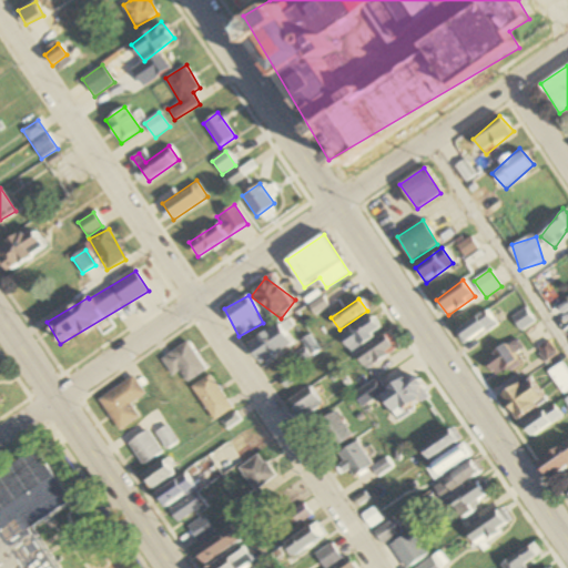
[(535,322),(526,310),(513,318),(521,331),(535,322)]
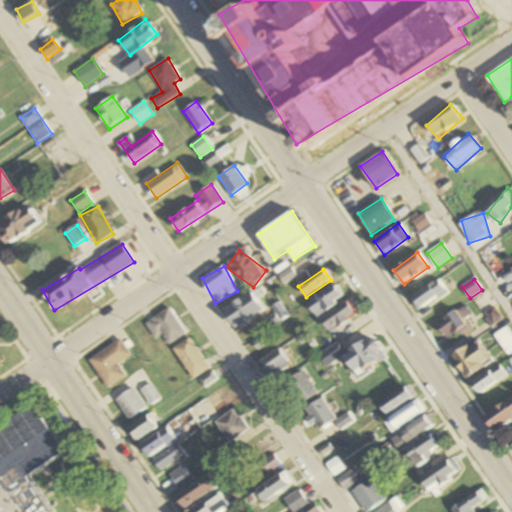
[(412,294),(419,308),(446,294),(439,281),(412,294)]
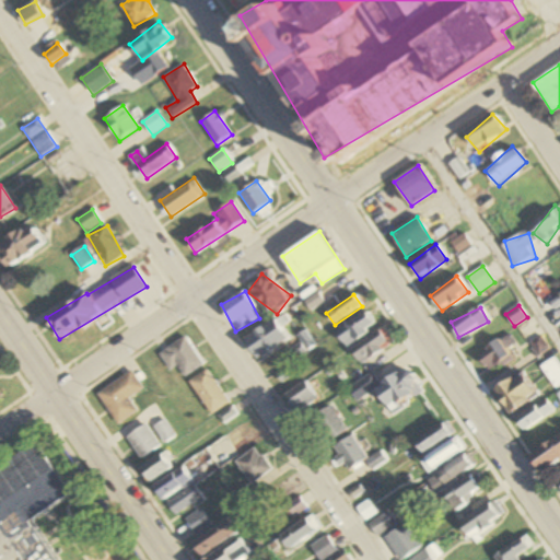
[(336,331),(346,347),(376,327),(366,312),(336,331)]
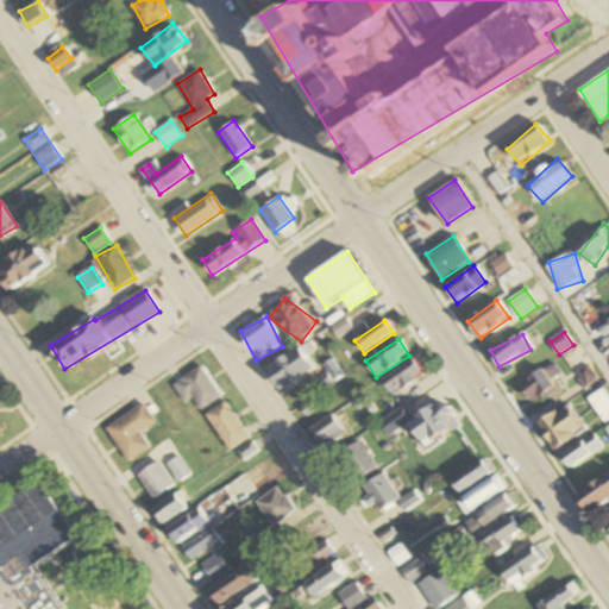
[(312,369),(297,347),(265,369),(280,390),(312,369)]
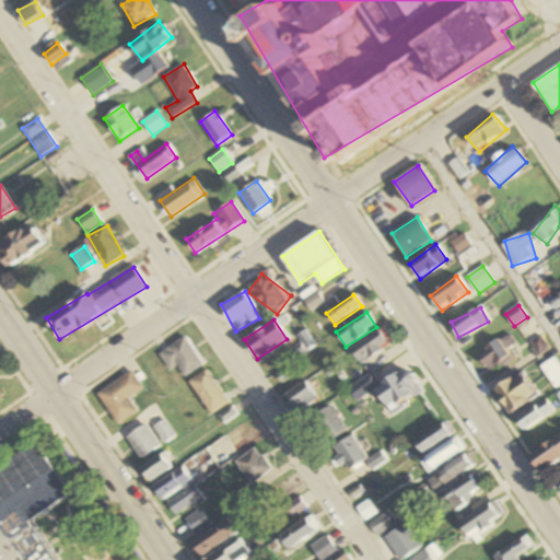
[(351,349),(360,364),(391,345),(381,329),(351,349)]
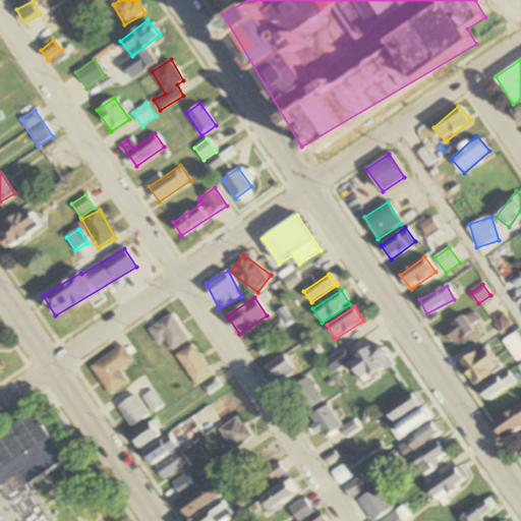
[(148,331),(159,345),(165,341),(173,352),(189,339),(171,313),(148,331)]
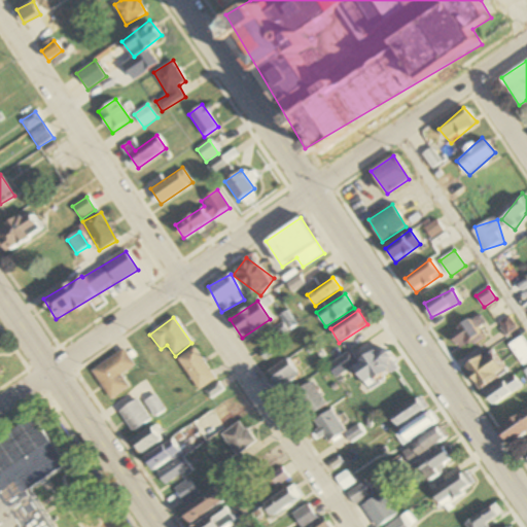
[(483,341),(479,327),(483,326),(482,319),(452,326),(456,347),(483,341)]
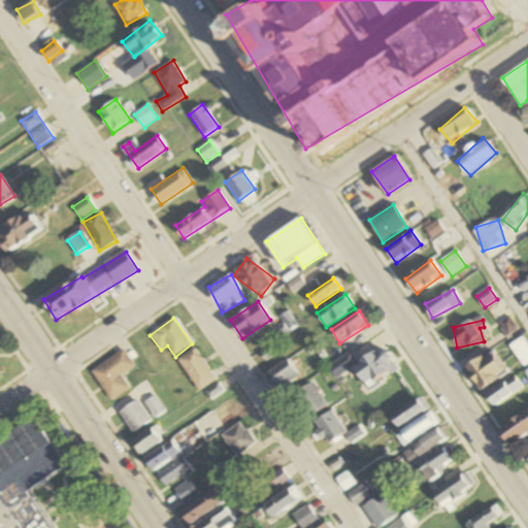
[(288,333),(281,324),(269,333),(275,341),(260,354),(266,362),(287,347),(281,339),(288,333)]
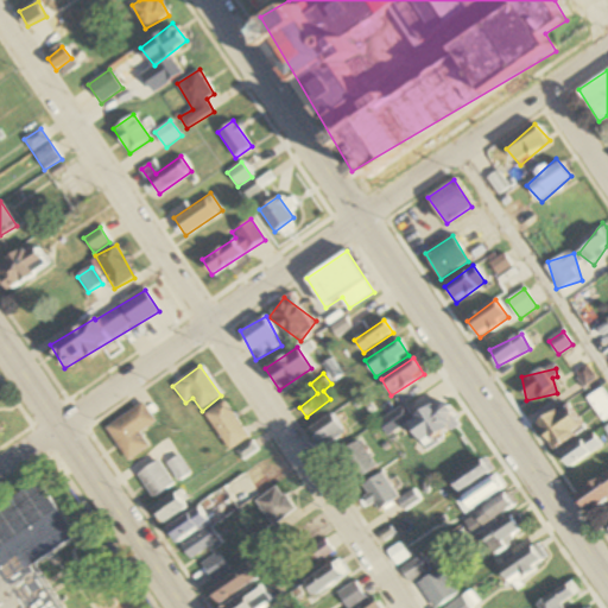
[(605,422),(607,418),(607,398),(601,388),(588,398),(605,422)]
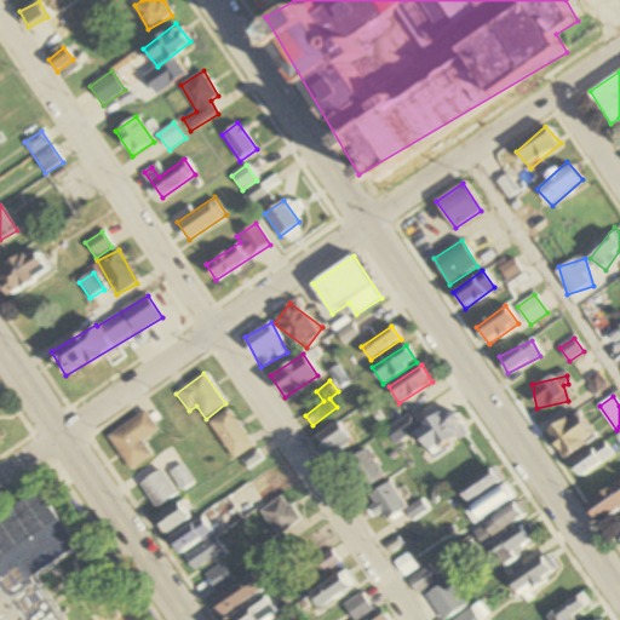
[(210,422),(233,459),(253,447),(230,409),(210,422)]
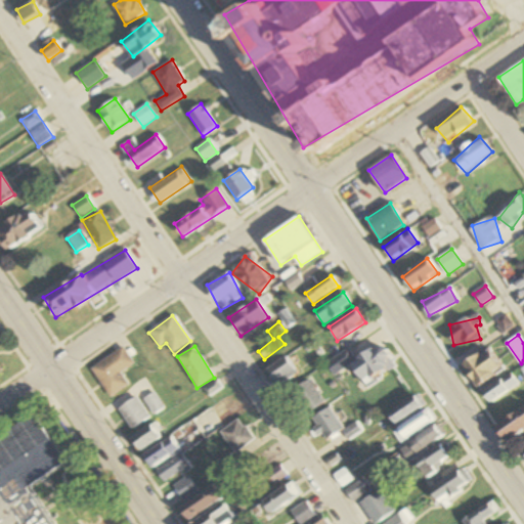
[(395,362),(383,346),(376,352),(373,348),(351,363),(366,384),(395,362)]
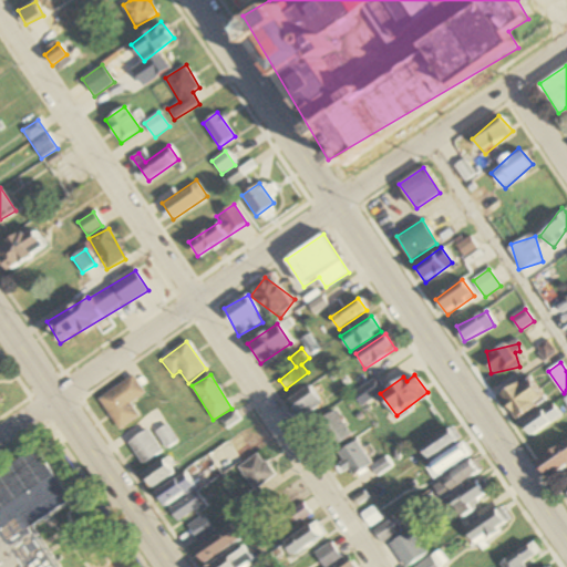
[(501,395),(517,419),(545,400),(528,375),(501,395)]
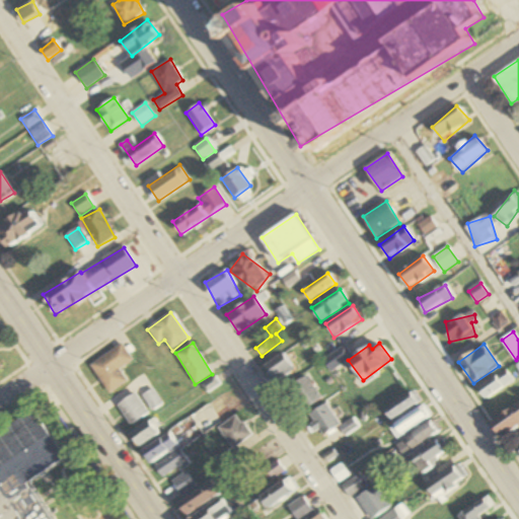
[(90,364),(108,394),(128,382),(120,369),(133,361),(123,345),(90,364)]
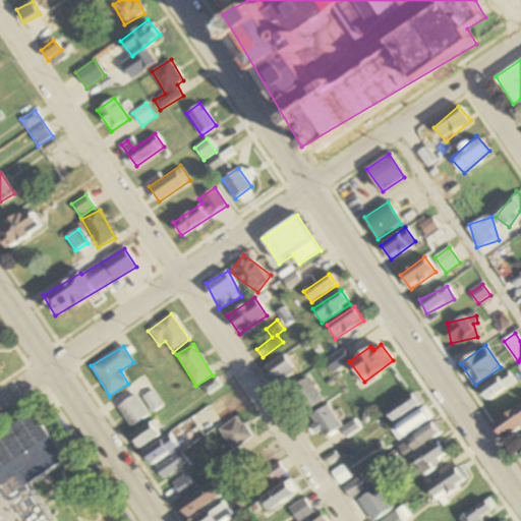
[(265,366),(276,384),(296,371),(285,354),(265,366)]
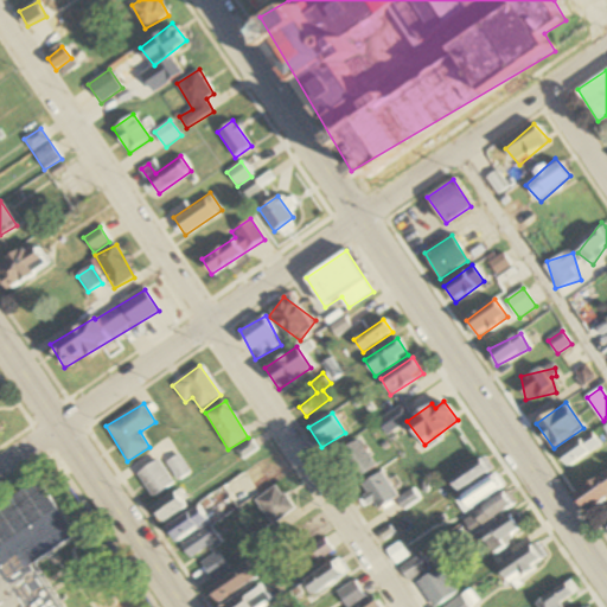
[(601,443),(590,432),(560,454),(569,467),(601,443)]
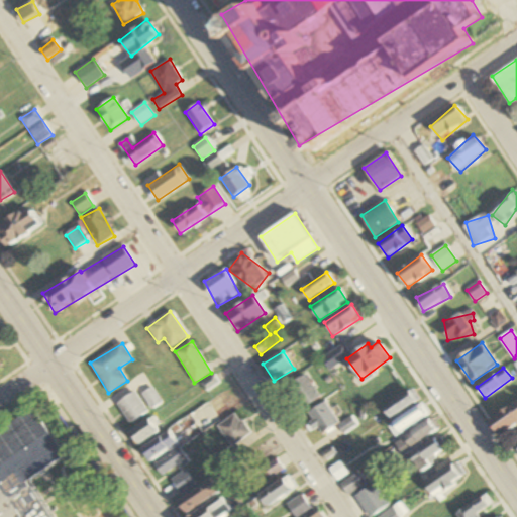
[(320,398),(305,375),(287,387),(302,410),(320,398)]
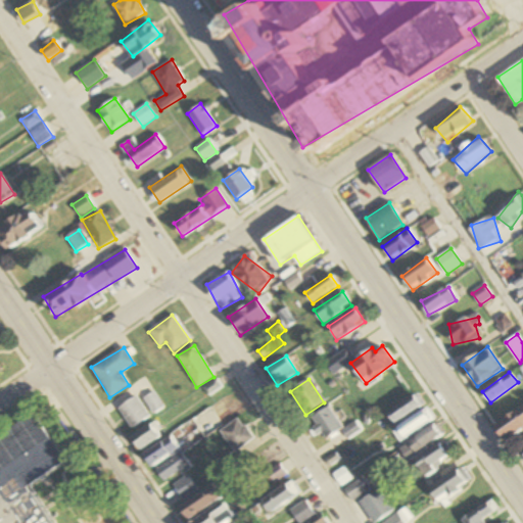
[(163,408),(154,392),(143,398),(152,414),(163,408)]
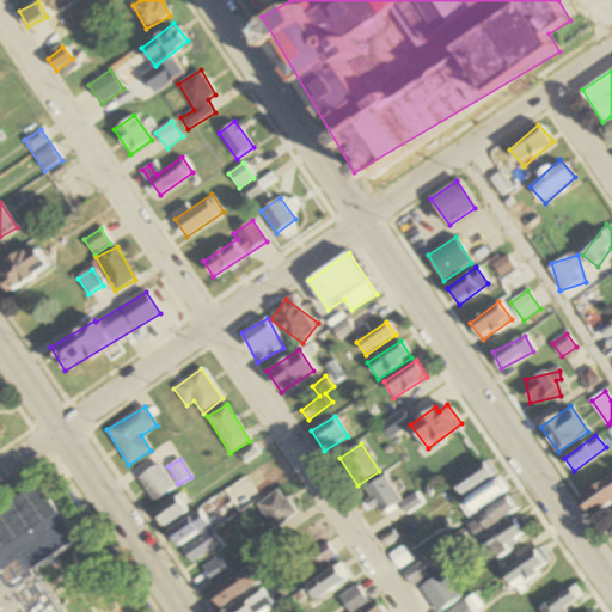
[(497,472),(488,459),(453,484),(463,497),(497,472)]
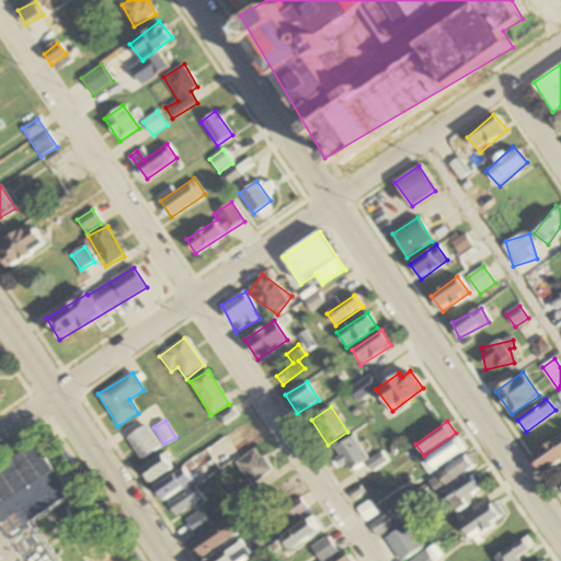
[(161,447),(147,425),(126,437),(140,460),(161,447)]
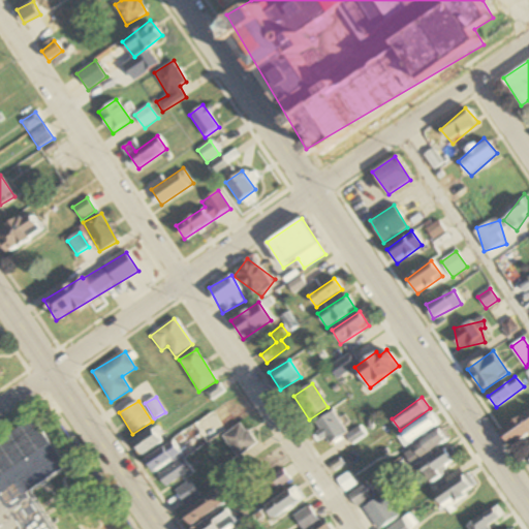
[(528,434),(528,410),(500,430),(511,446),(528,434)]
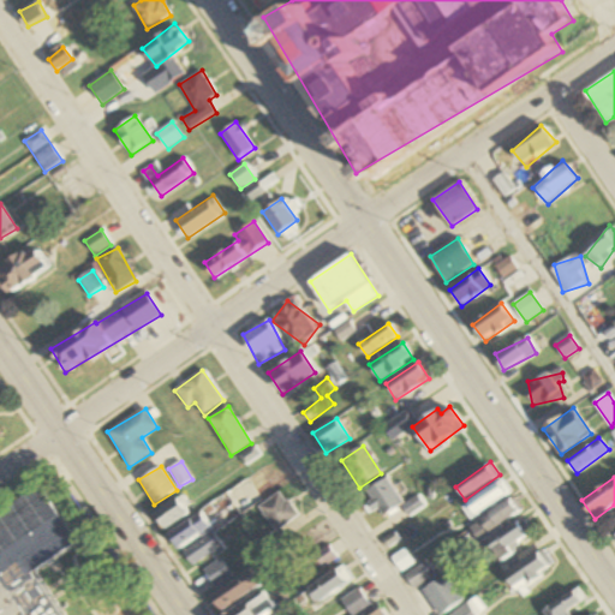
[(364,494),(381,518),(402,502),(386,478),(364,494)]
